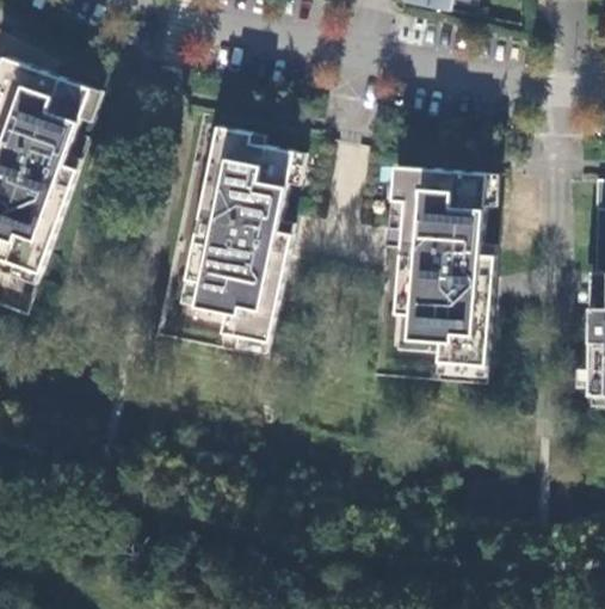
[(401,0),(401,2),(446,11),(448,0),(401,0)]
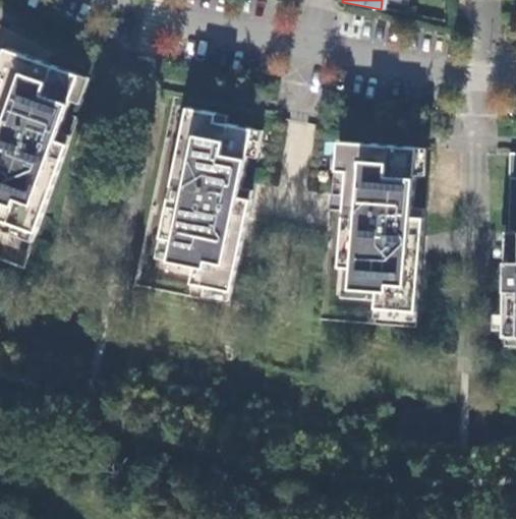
[(0,242),(22,253),(80,91),(0,57),(0,242)]
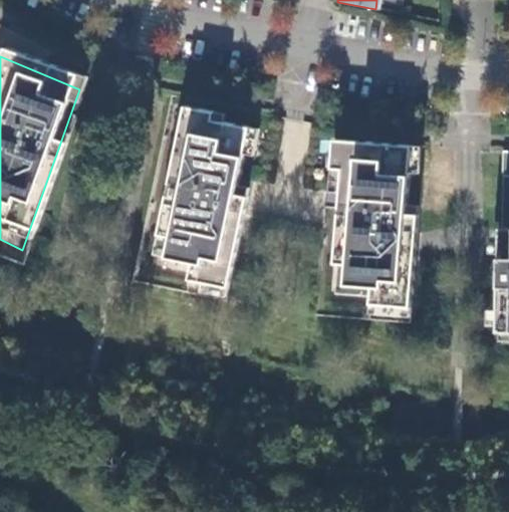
[(232,194),(246,126),(209,119),(211,111),(181,104),(154,234),(168,237),(164,256),(189,262),(185,279),(225,287),(243,206),(244,196),(232,194)]
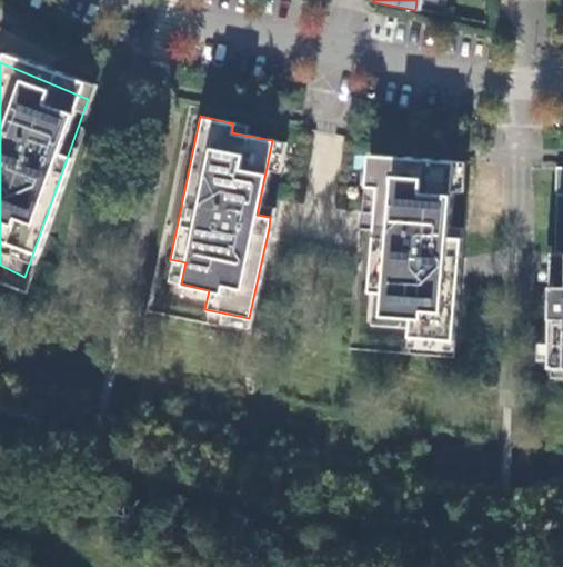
[(445,237),(451,161),(364,155),(362,187),(373,188),(370,240),(365,291),(380,292),(379,315),(406,317),(405,337),(438,338),(450,340),(458,238),(445,237)]
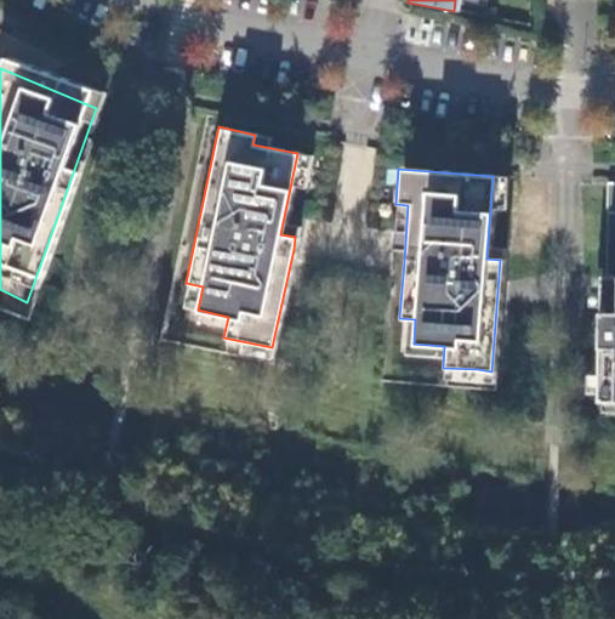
[(614,180),(602,180),(601,210),(614,209),(614,180)]
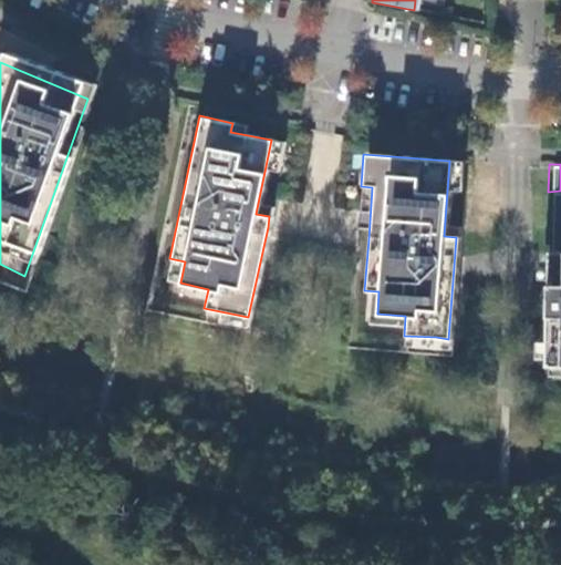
[(560,248),(547,248),(547,270),(546,362),(560,362),(560,248)]
